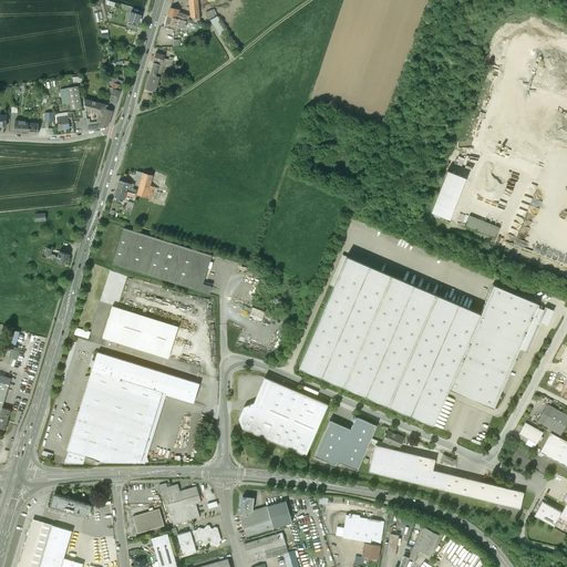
[(197,0),(188,0),(189,2),(189,6),(191,17),(192,17),(199,20),(197,0)]
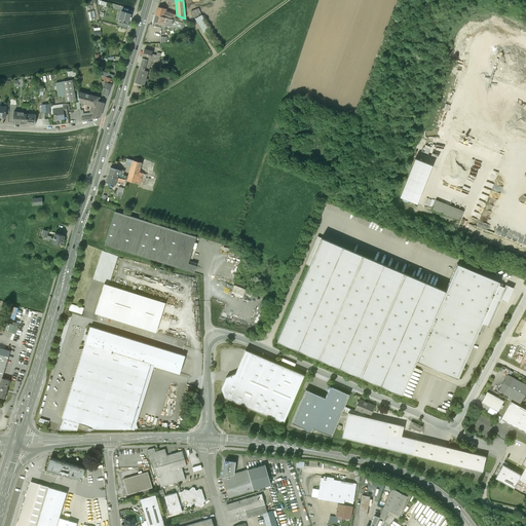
[(166,9),(158,7),(156,15),(162,17),(162,16),(172,20),(173,20),(175,20),(176,14),(165,11),(166,9)]
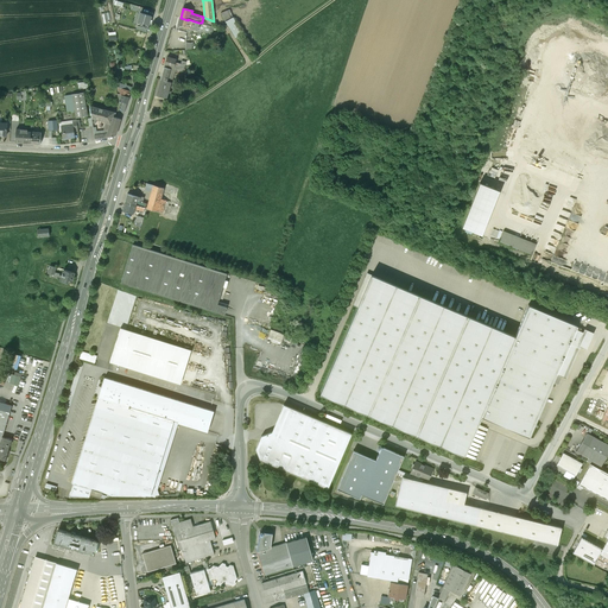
[(229,8),(221,12),(233,38),(241,35),(229,8)]
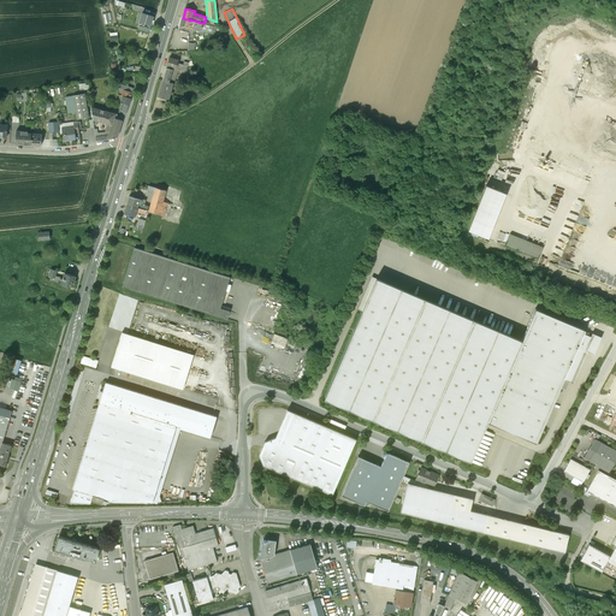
[(153,17),(142,13),(140,22),(142,23),(150,25),(153,17)]
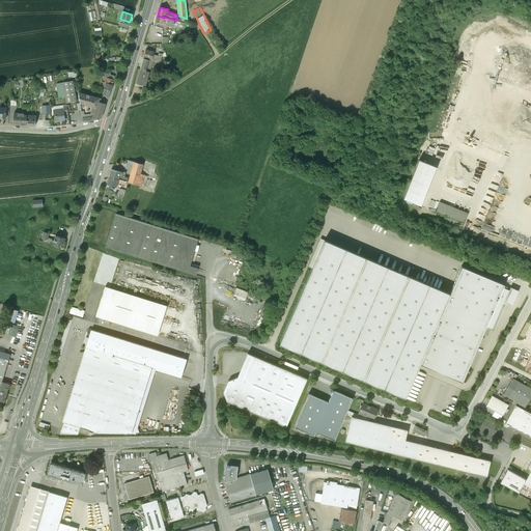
[(158,16),(157,16),(156,22),(155,24),(156,24),(156,26),(163,28),(164,27),(167,28),(167,25),(172,27),(171,29),(174,30),(175,27),(184,30),(186,24),(175,21),(174,24),(174,23),(173,23),(174,20),(173,20),(164,17),(164,18),(158,16)]
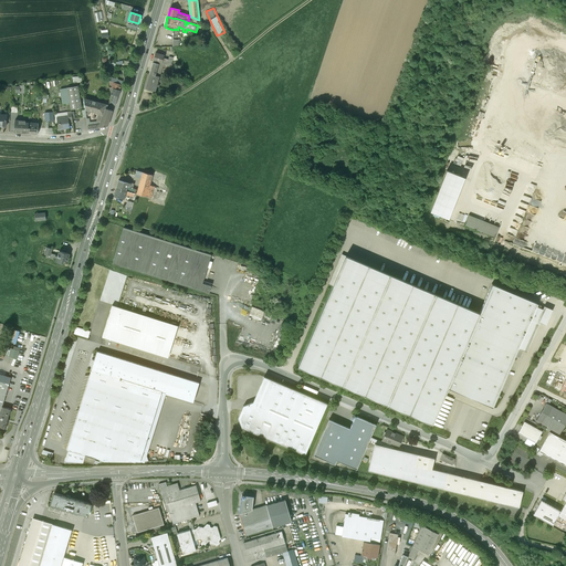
[(159,54),(156,53),(154,61),(158,62),(161,63),(163,58),(164,55),(163,55),(163,53),(160,53),(159,54)]
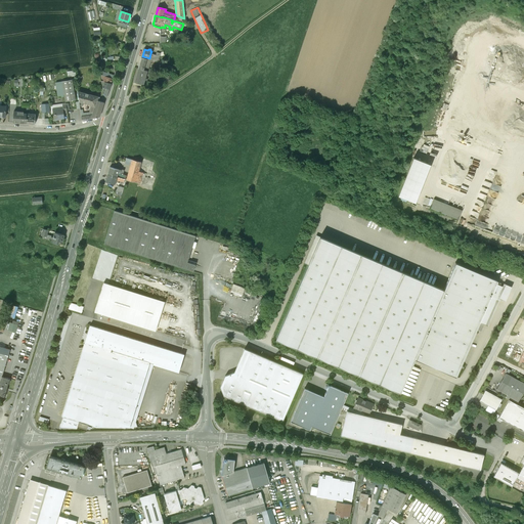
[(141,57),(138,69),(143,71),(145,63),(148,64),(150,60),(146,59),(141,57)]
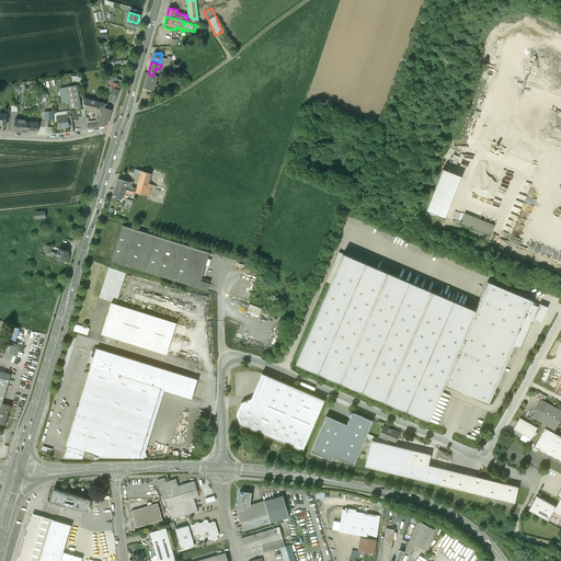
[(153,76),(148,73),(144,88),(153,91),(158,77),(157,76),(153,76)]
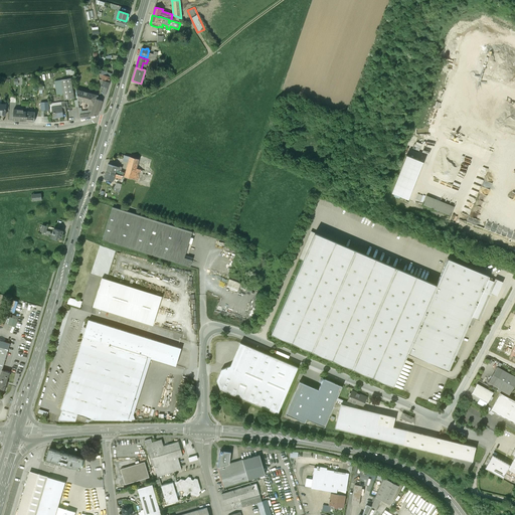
[(112,73),(102,70),(101,74),(99,73),(100,77),(102,77),(102,79),(109,82),(112,73)]
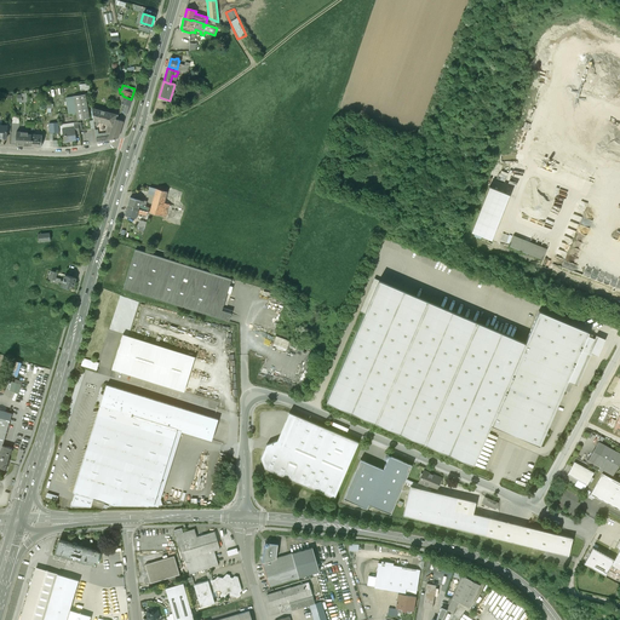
[(74,98),(78,121),(91,119),(86,96),(74,98)]
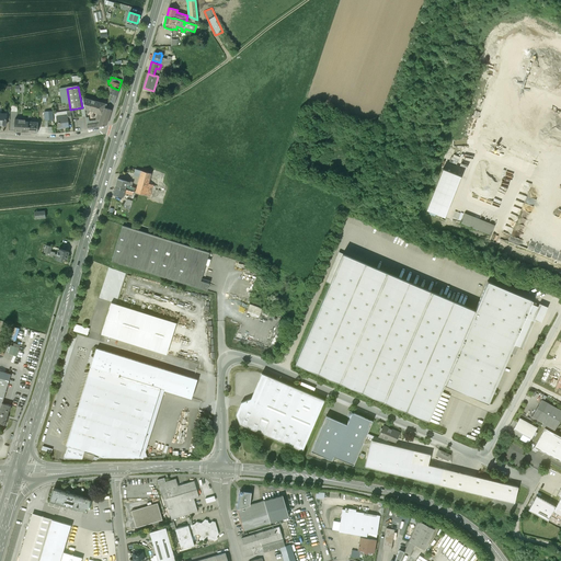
[(118,90),(111,87),(109,87),(110,94),(111,94),(116,95),(118,90)]
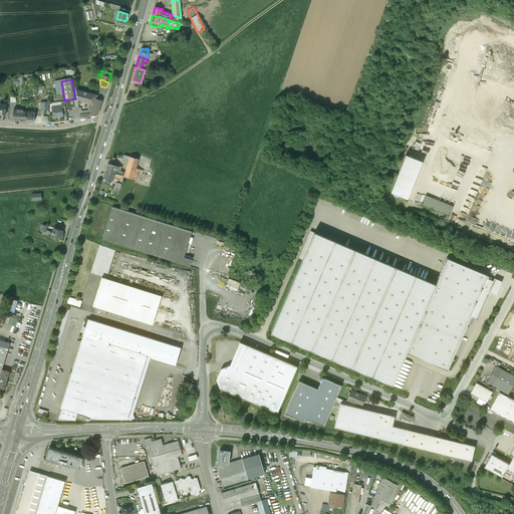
[(97,95),(76,89),(77,99),(81,101),(86,102),(93,104),(94,99),(96,99),(97,95)]
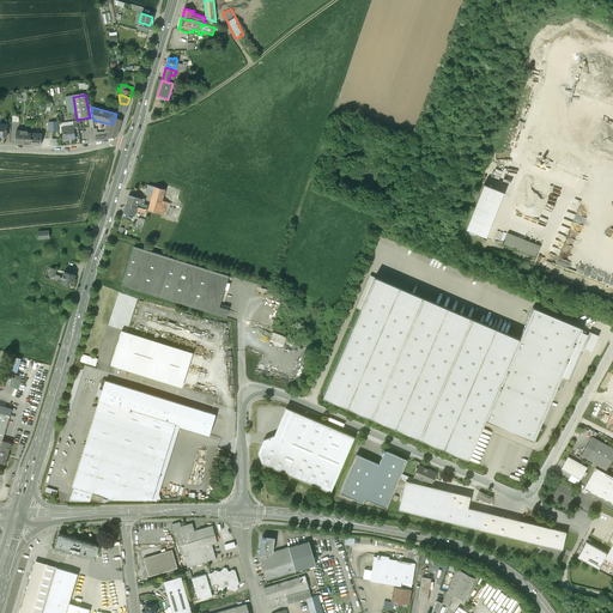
[(521,131),(526,120),(520,117),(515,128),(521,131)]
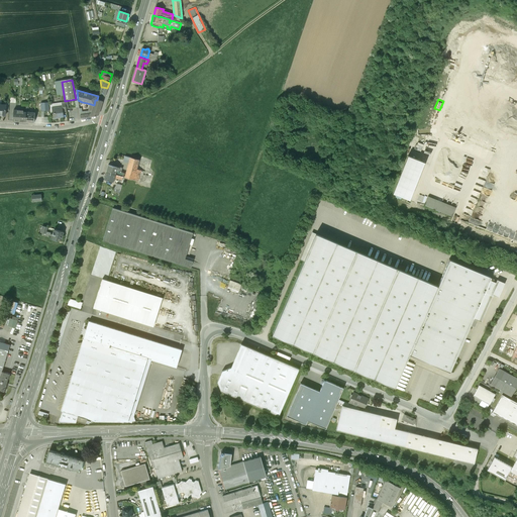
[(82,102),(78,100),(78,101),(79,105),(79,106),(80,111),(81,118),(88,117),(87,114),(85,115),(82,102)]
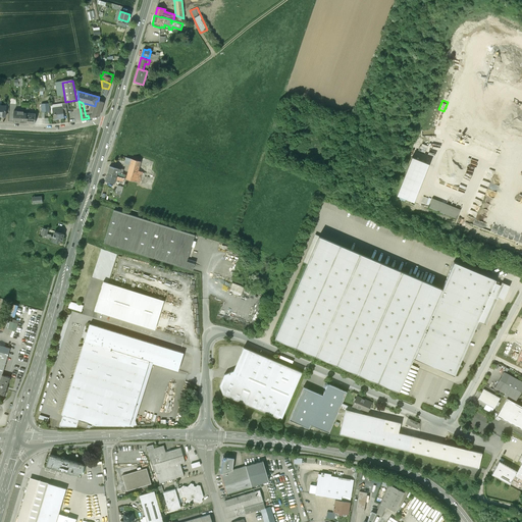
[(98,101),(96,101),(95,106),(93,112),(95,112),(96,117),(100,116),(103,102),(98,101)]
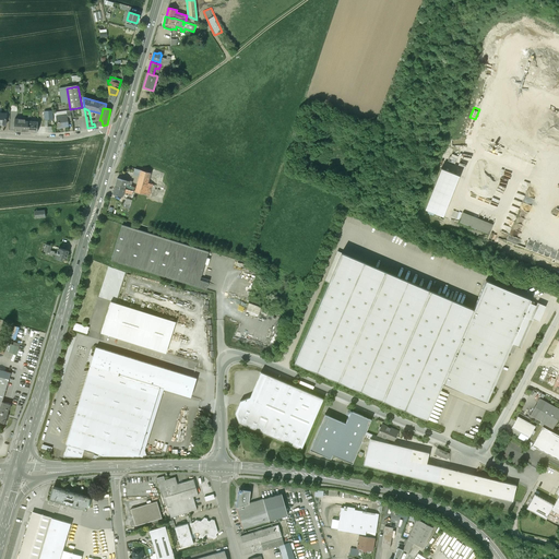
[(68,115),(56,117),(58,128),(69,126),(68,121),(68,115)]
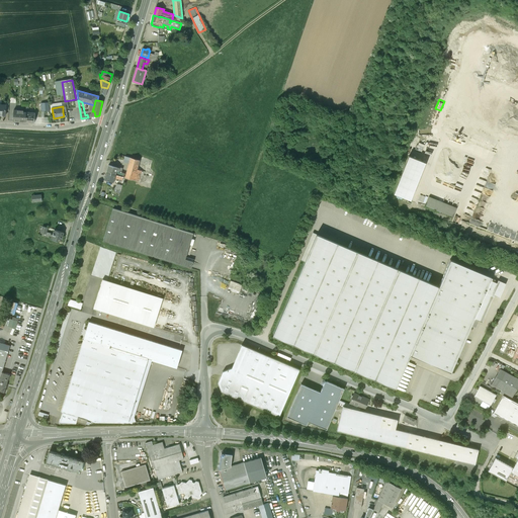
[(23,110),(13,110),(12,120),(25,121),(25,112),(23,112),(23,110)]
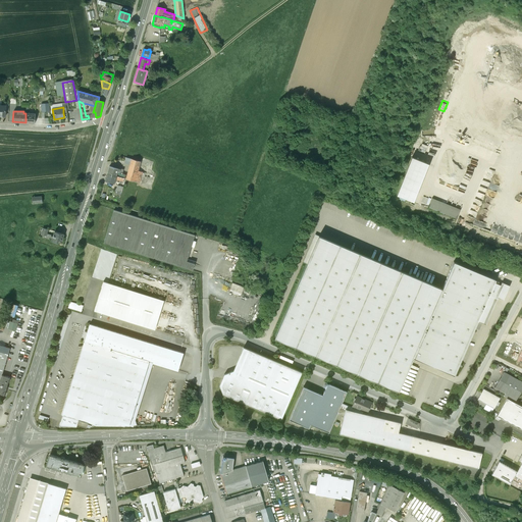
[(28,113),(25,113),(25,122),(35,123),(35,114),(28,113)]
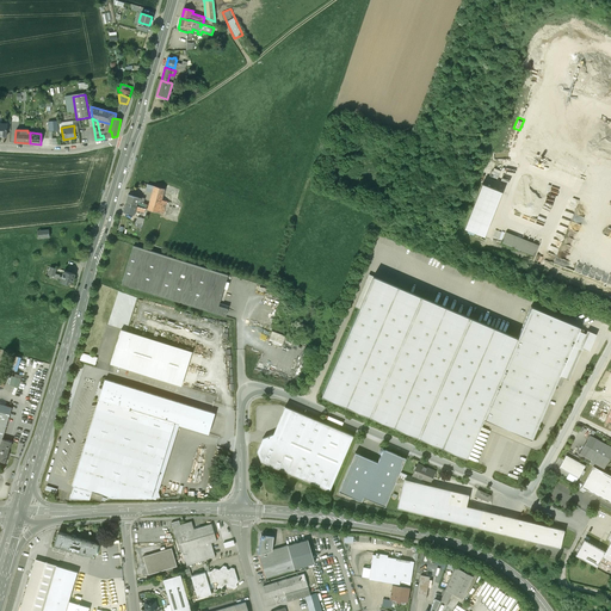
[(501,192),(482,184),(464,228),(483,236),(501,192)]
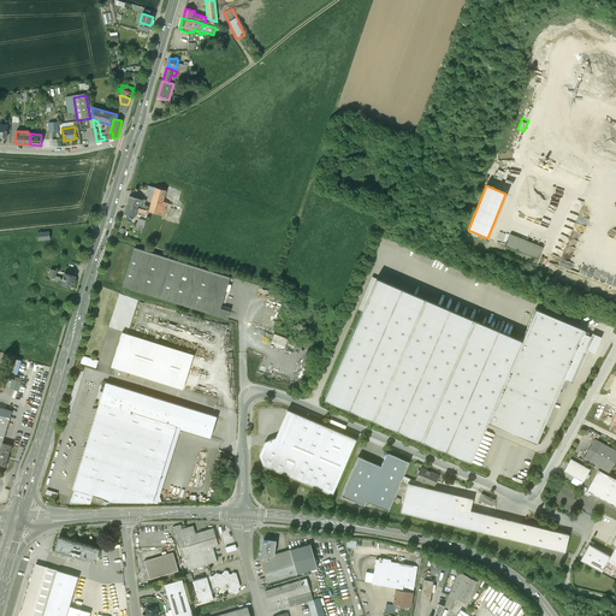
[(150,207),(149,211),(159,214),(164,201),(166,191),(155,188),(154,191),(150,207)]
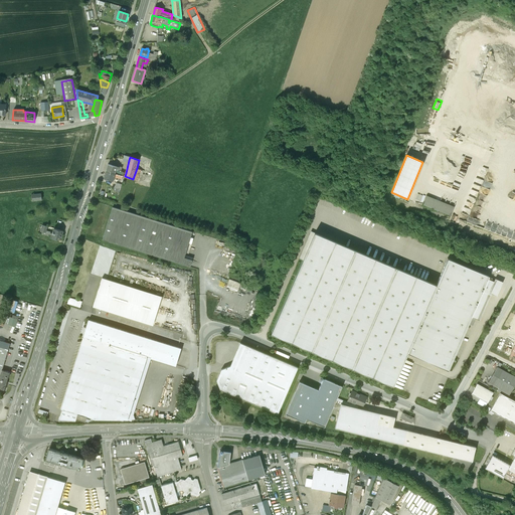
[(114,165),(109,164),(106,171),(115,174),(117,166),(114,165)]
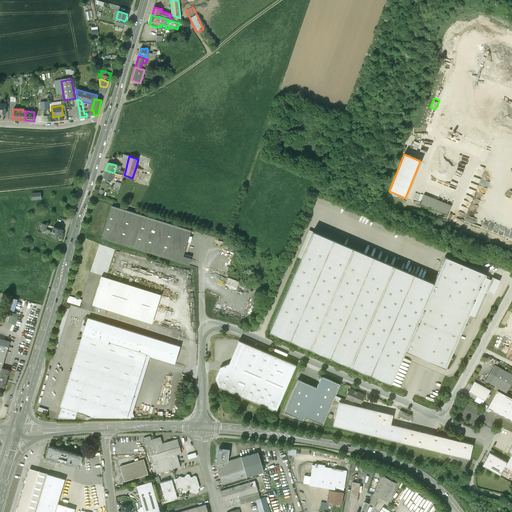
[(121,166),(114,164),(113,164),(116,165),(114,173),(121,174),(122,171),(120,170),(121,166)]
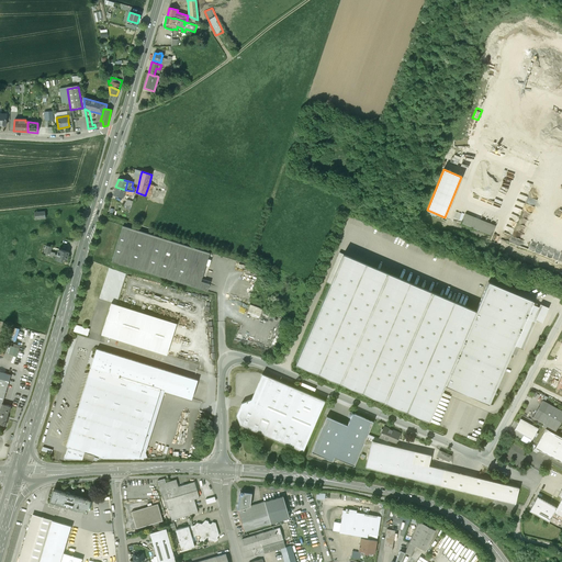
[(125,190),(115,187),(113,194),(123,198),(124,192),(125,190)]
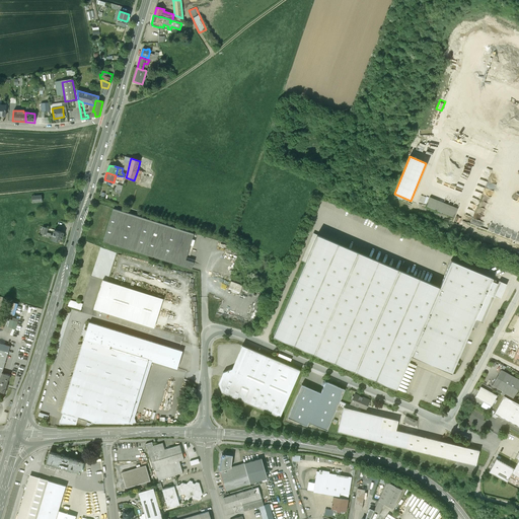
[(430,198),(426,207),(454,217),(457,208),(430,198)]
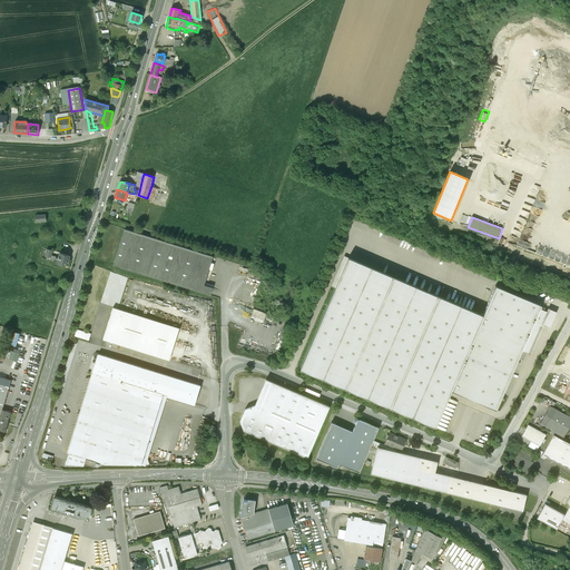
[(213,256),(125,229),(114,265),(209,295),(212,288),(204,285),(213,256)]
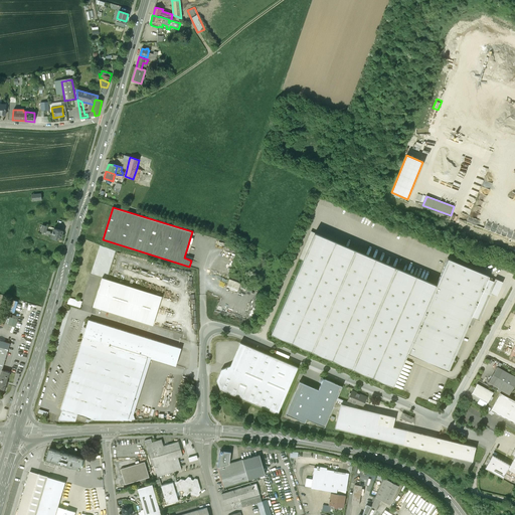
[(63,230),(54,228),(52,233),(50,232),(50,234),(52,235),(51,238),(57,239),(57,238),(58,238),(59,237),(61,237),(63,230)]
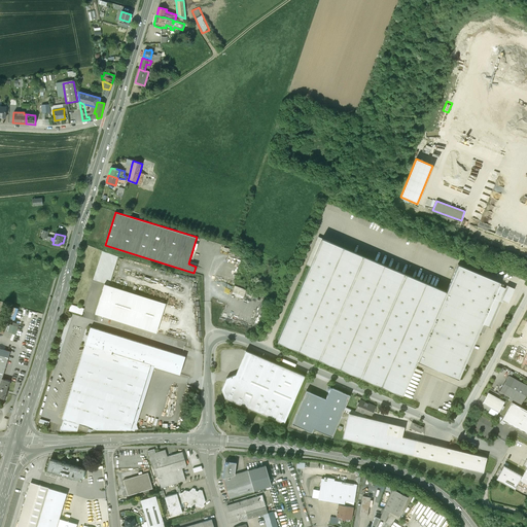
[(446,291),(322,238),(321,241),(317,239),(306,265),(310,266),(277,342),(402,395),(417,361),(437,371),(458,379),(482,324),(494,296),(507,303),(514,288),(506,285),(505,288),(498,285),(500,282),(458,265),(446,291)]
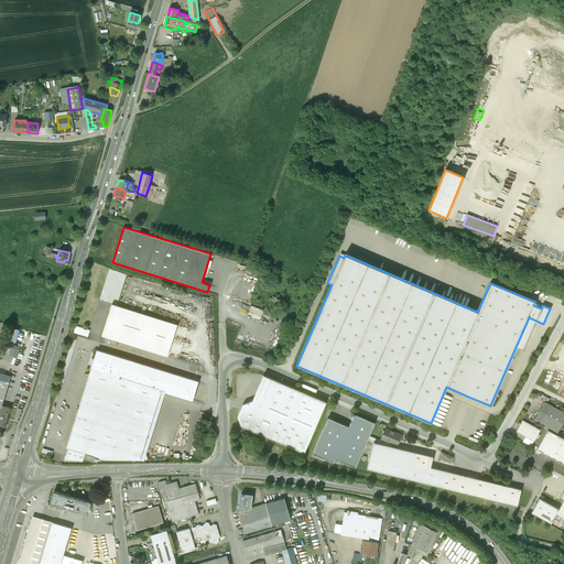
[(177,325),(111,304),(108,316),(104,315),(101,316),(101,320),(102,321),(106,323),(105,323),(105,326),(101,325),(100,325),(99,326),(99,327),(99,328),(100,329),(104,331),(101,336),(167,356),(177,325)]
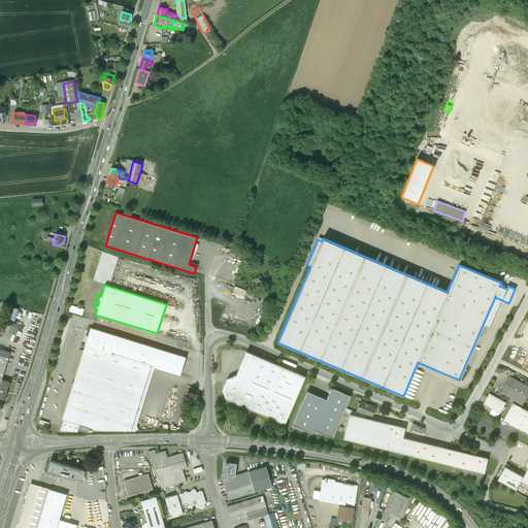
[(244,297),(246,290),(234,287),(232,294),(244,297)]
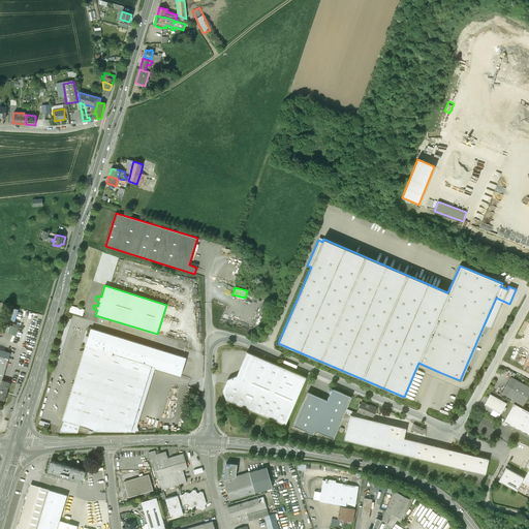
[(82,316),(84,309),(70,305),(68,311),(82,316)]
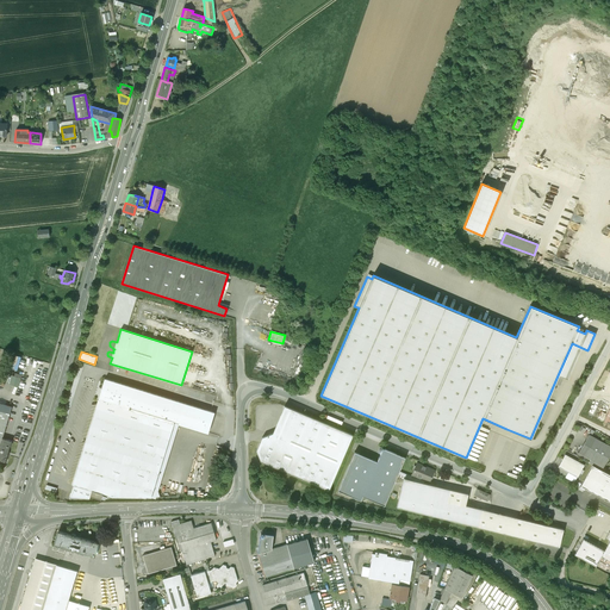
[(11,375),(8,385),(19,386),(20,377),(11,375)]
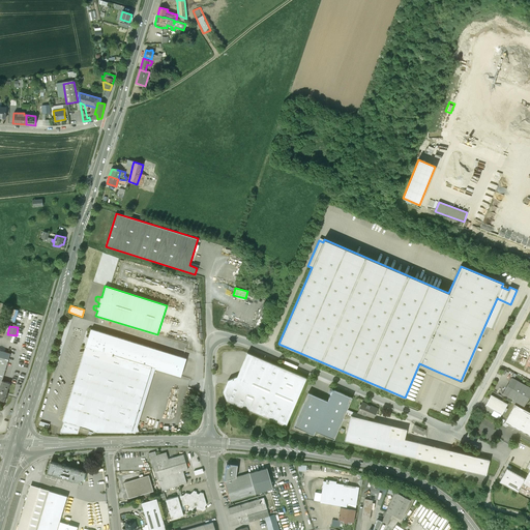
[(186,358),(92,329),(87,347),(151,367),(154,369),(180,377),(186,358)]
